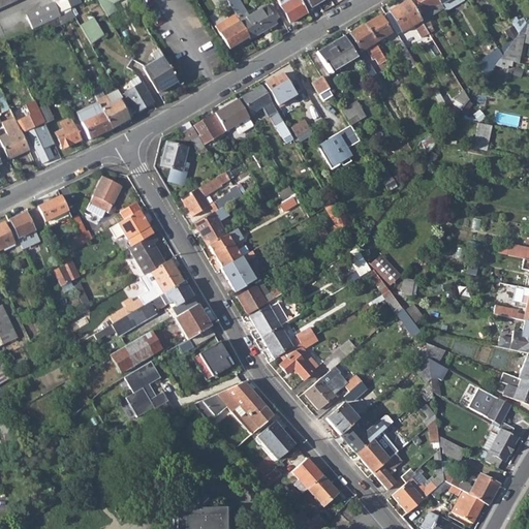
[(79,0),(51,0),(53,3),(25,16),(32,30),(57,20),(81,4),(79,0)]
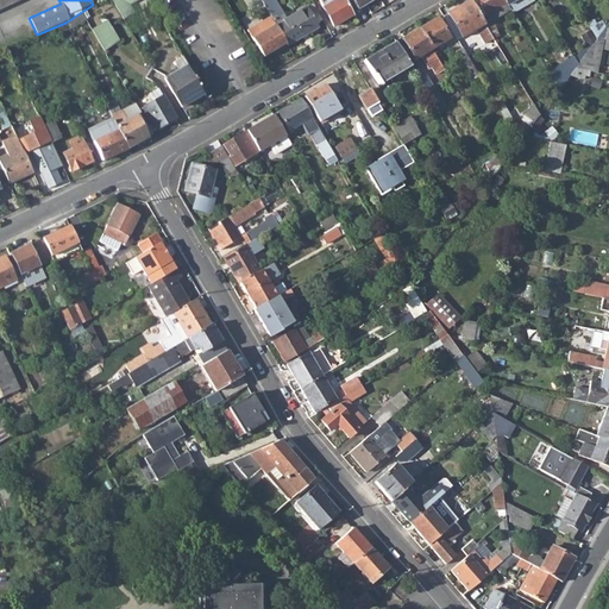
[(121,0),(114,4),(123,18),(124,19),(135,13),(130,5),(126,0),(121,0)]
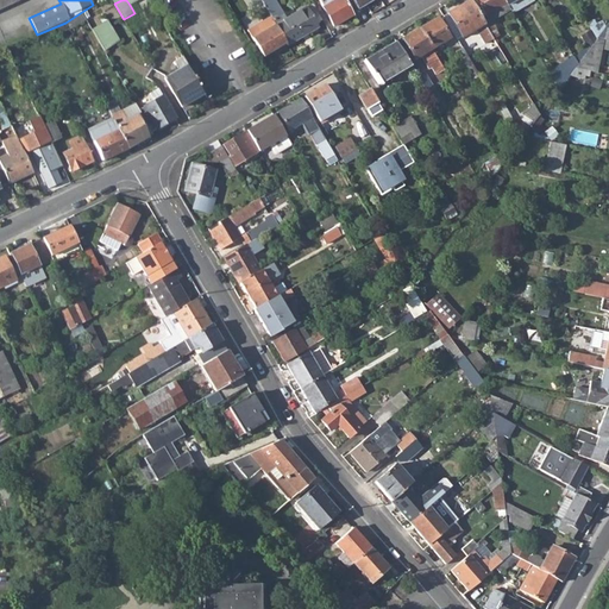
[(286,44),(287,45),(316,26),(305,6),(284,18),(274,0),(259,0),(269,16),(286,44)]
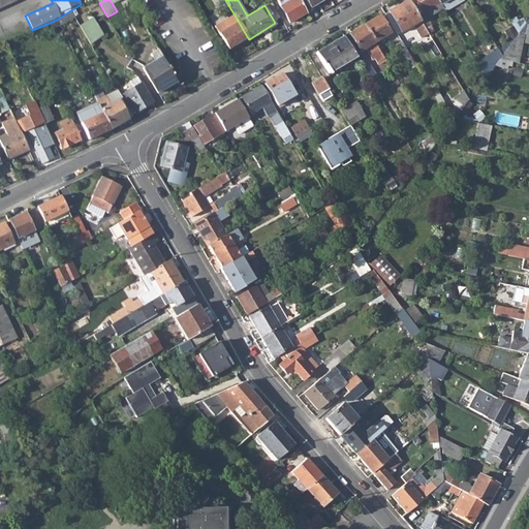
[(276,0),(290,22),(306,12),(299,0),(276,0)]
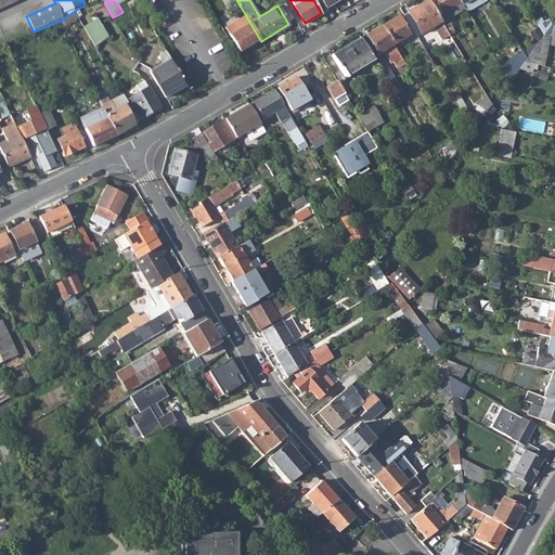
[(428,0),(429,1),(438,16),(461,2),(459,0),(428,0)]
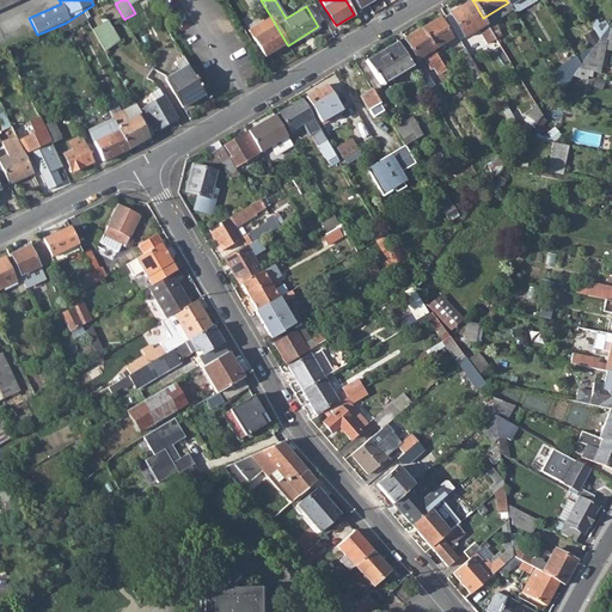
[(465,37),(487,24),(487,23),(483,18),(473,1),(452,13),(465,37)]
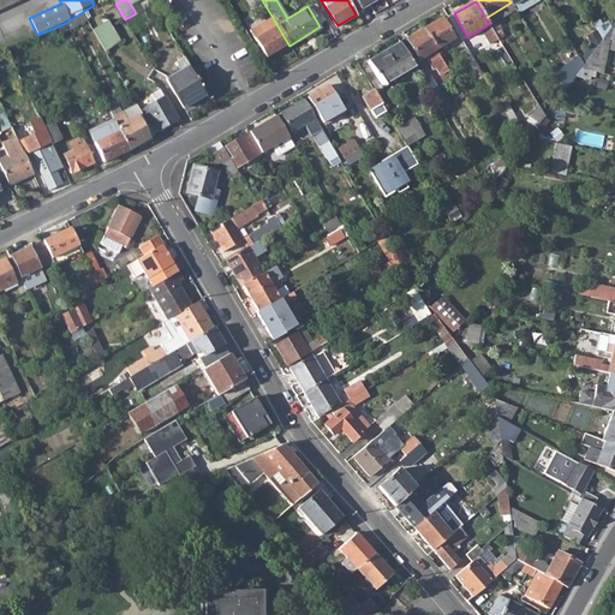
[(272,16),(258,24),(263,34),(256,39),(267,58),(288,45),(272,16)]
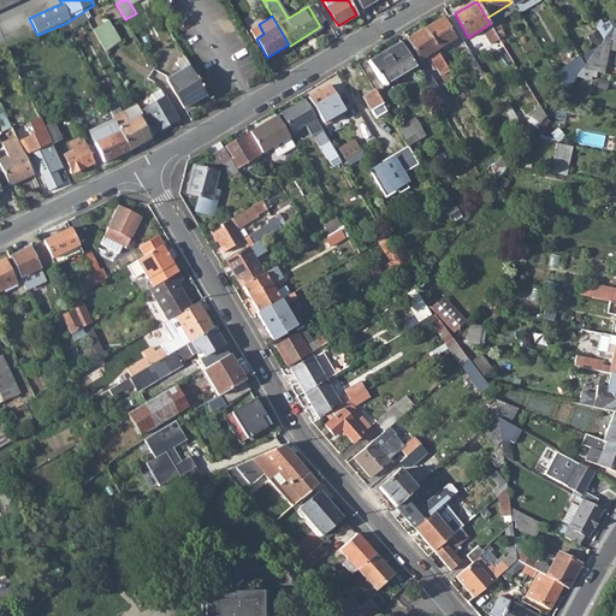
[(426,28),(438,49),(456,40),(443,18),(426,28)]
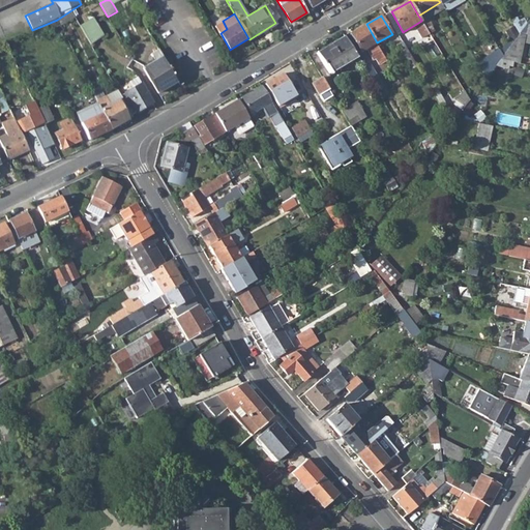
[(425,17),(421,20),(421,21),(430,34),(435,32),(425,17)]
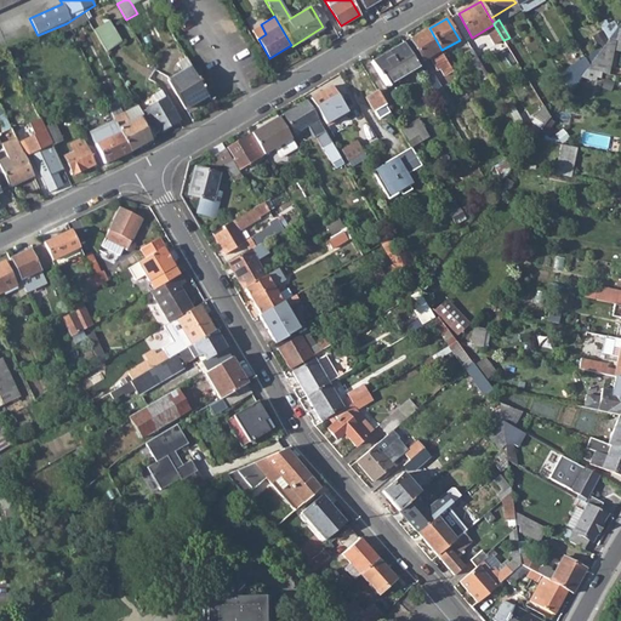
[(574,30),(584,46),(603,35),(593,20),(574,30)]
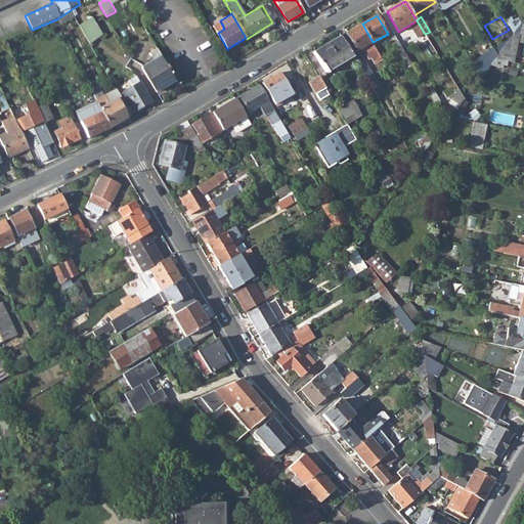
[(505,19),(513,33),(517,28),(510,16),(505,19)]
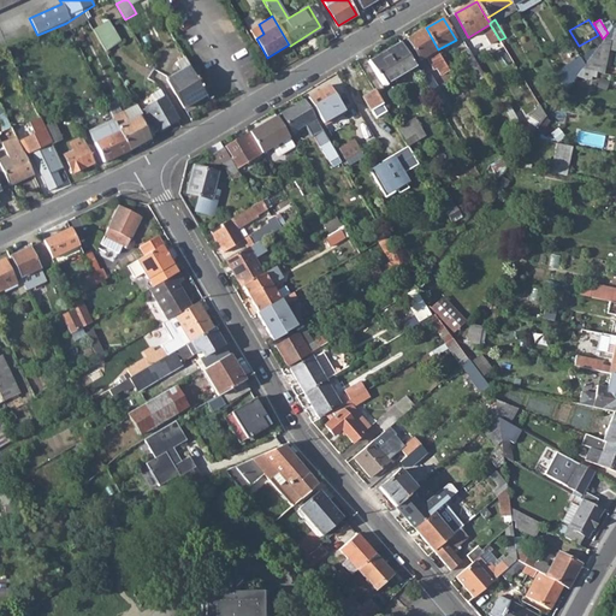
[(92,30),(104,51),(118,43),(106,22),(92,30)]
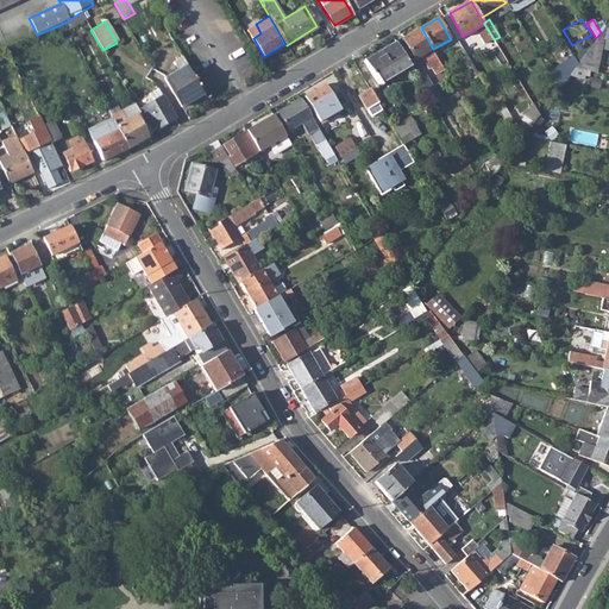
[(248,29),(253,38),(261,33),(256,24),(248,29)]
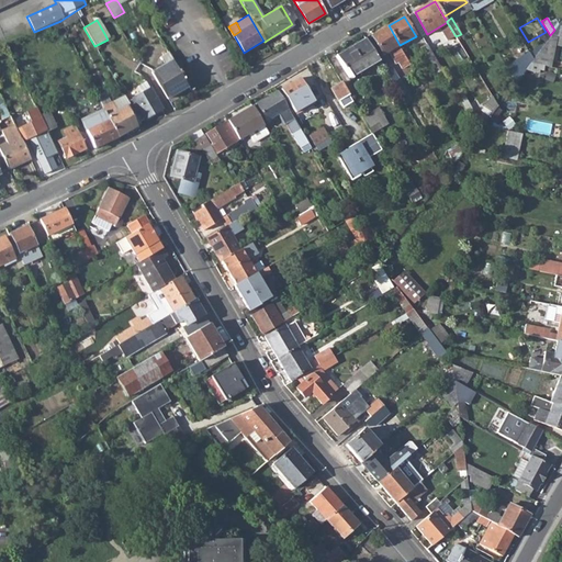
[(555,36),(561,37),(561,24),(559,24),(554,30),(550,35),(555,36)]
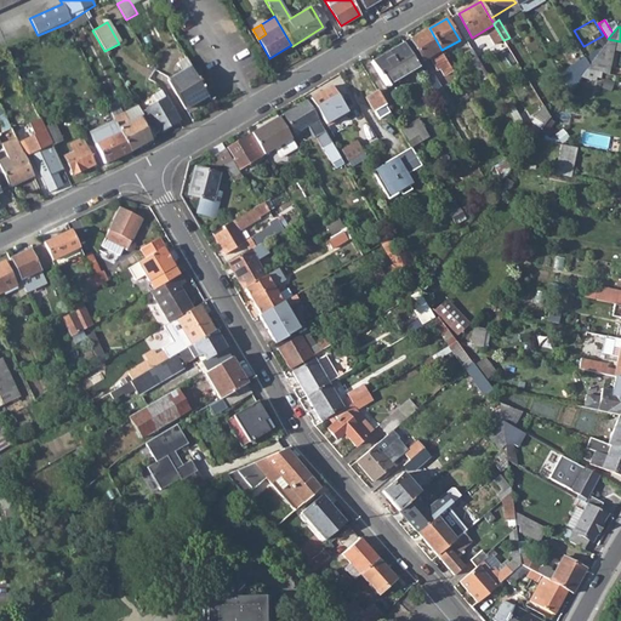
[(429,28),(410,40),(422,62),(431,56),(439,70),(442,68),(446,75),(454,70),(442,50),(429,28)]
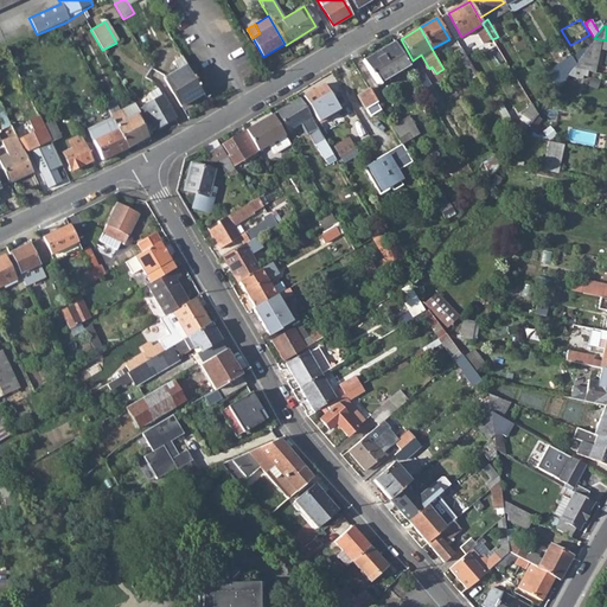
[(583,70),(594,72),(600,39),(594,38),(575,64),(573,68),(583,70)]
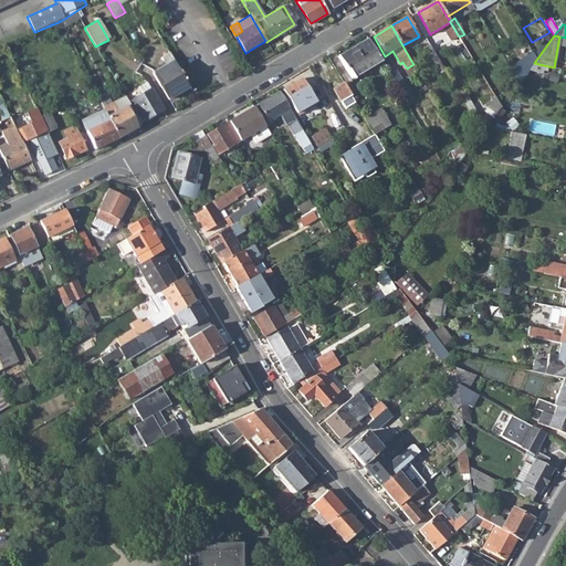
[(339,56),(353,80),(383,62),(369,39),(339,56)]
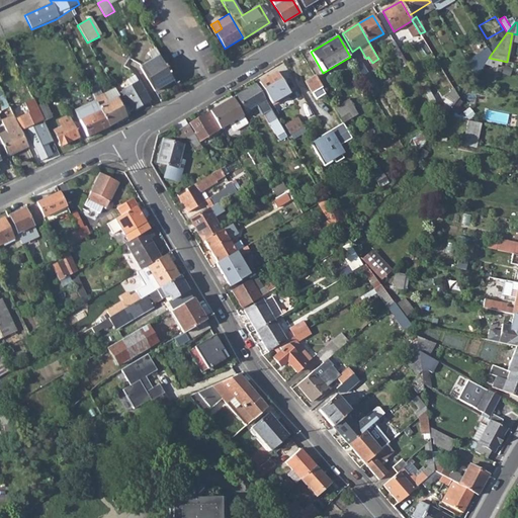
[(389,45),(403,68),(409,65),(395,41),(389,45)]
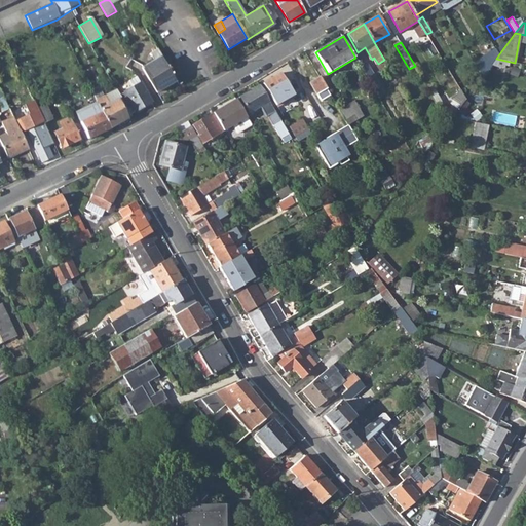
[(484,54),(491,66),(496,59),(498,55),(494,48),(484,54)]
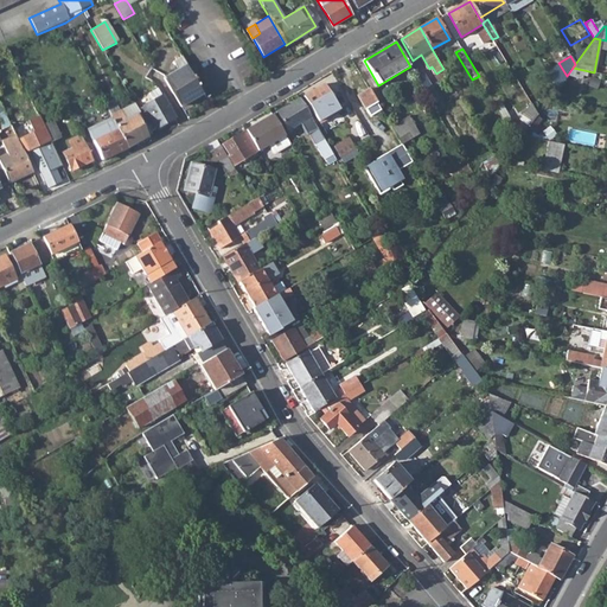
[(172,63),(177,70),(186,64),(181,57),(172,63)]
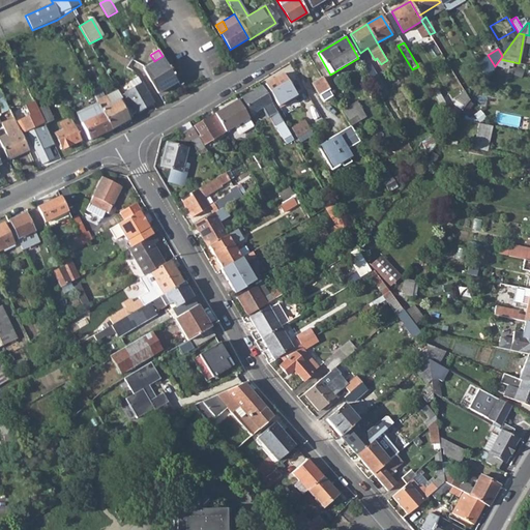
[(177,82),(163,56),(154,61),(143,68),(157,93),(177,82)]
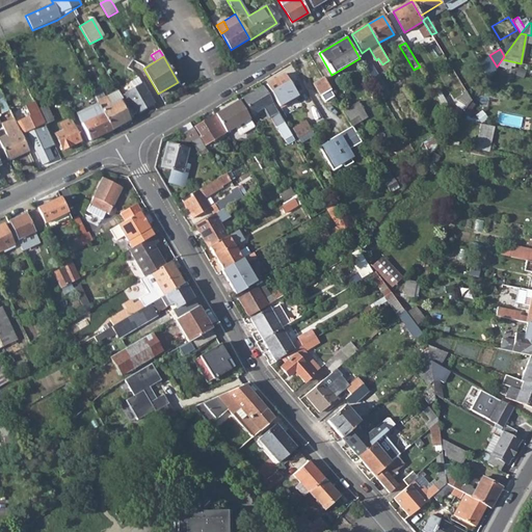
[(482,85),(506,89),(511,61),(502,59),(497,67),(487,78),(482,85)]
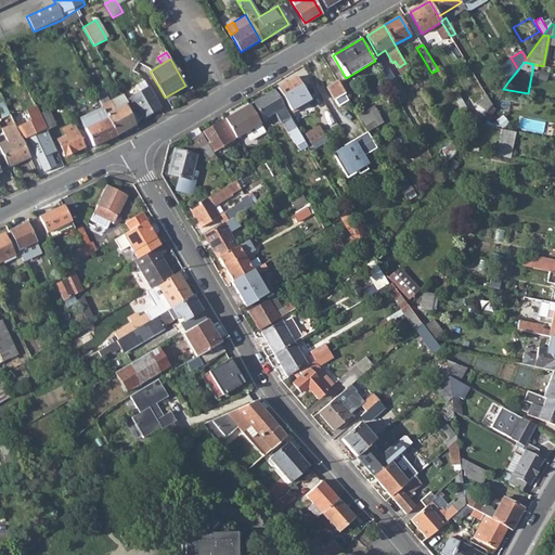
[(381,69),(397,98),(402,94),(386,66),(381,69)]
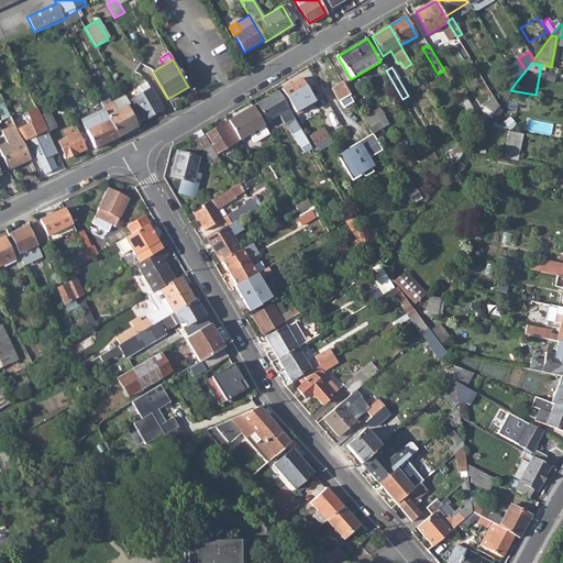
[(282,88),(296,113),(316,102),(300,77),(282,88)]
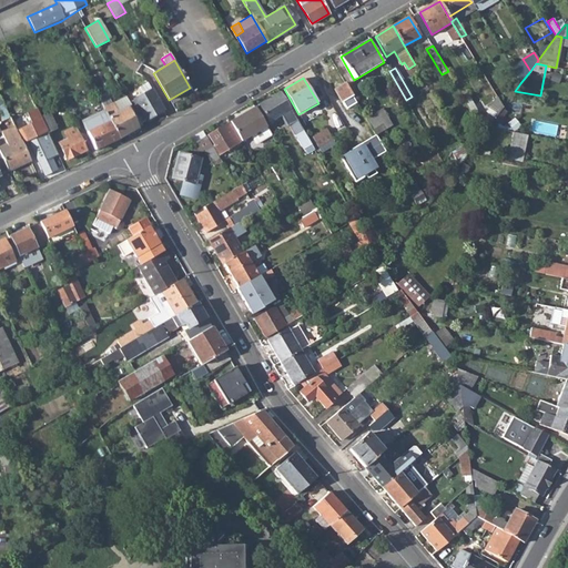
[(128,102),(140,123),(162,110),(146,82),(138,87),(142,94),(128,102)]
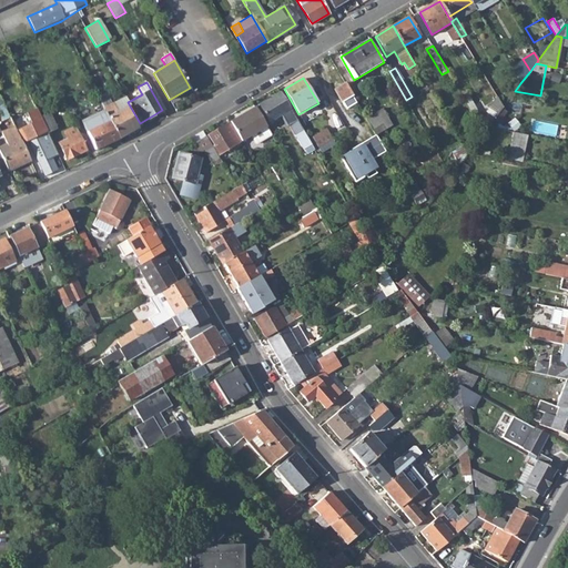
[(336,89),(347,108),(356,102),(345,83),(336,89)]
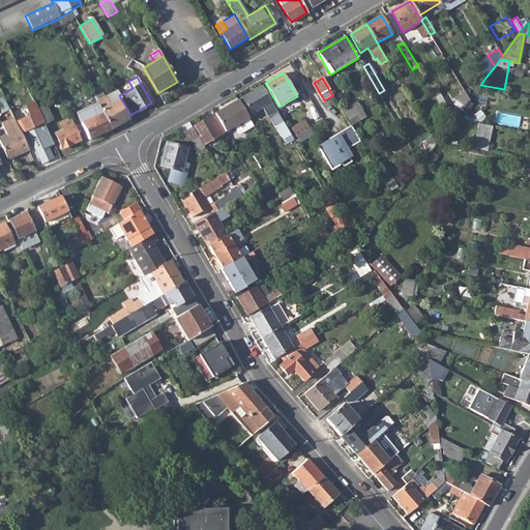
[(251,113),(262,106),(270,101),(261,86),(241,97),(251,113)]
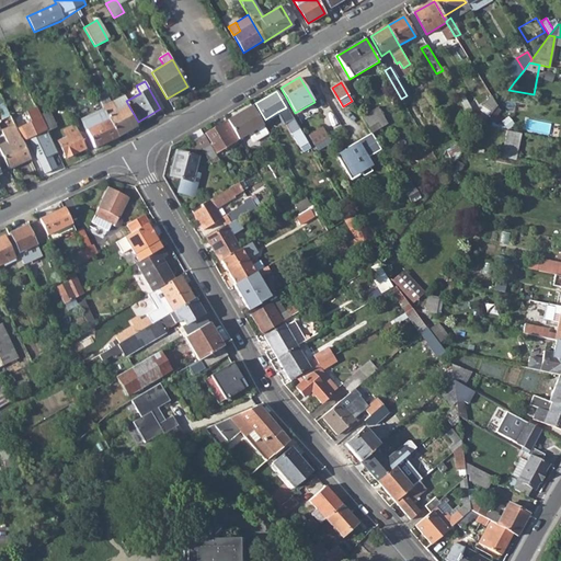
[(96,95),(102,107),(104,106),(104,105),(110,103),(104,92),(96,95)]
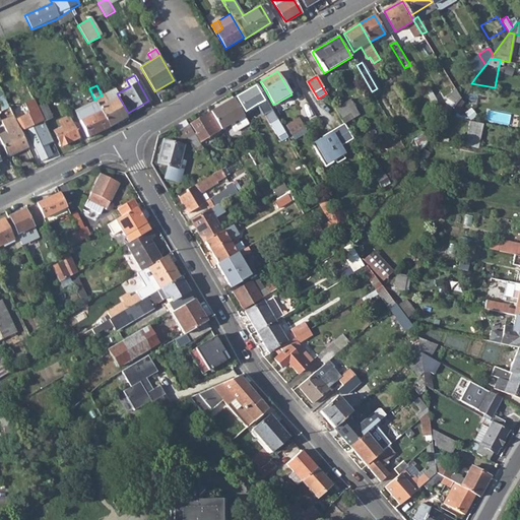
[(438,112),(443,121),(447,116),(460,98),(455,89),(438,112)]
